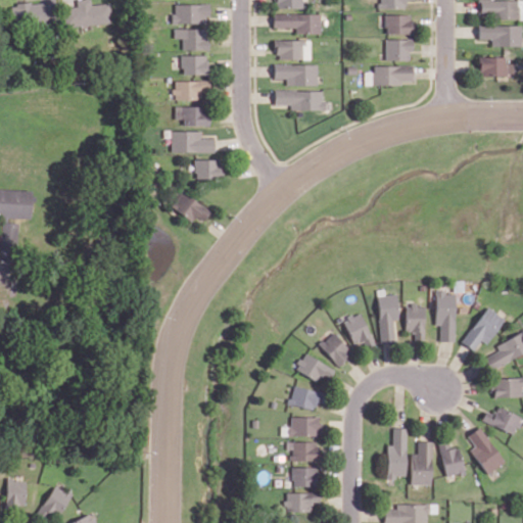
[(110,24),(109,3),(90,4),(89,0),(76,0),(77,6),(62,7),(63,26),(110,24)]
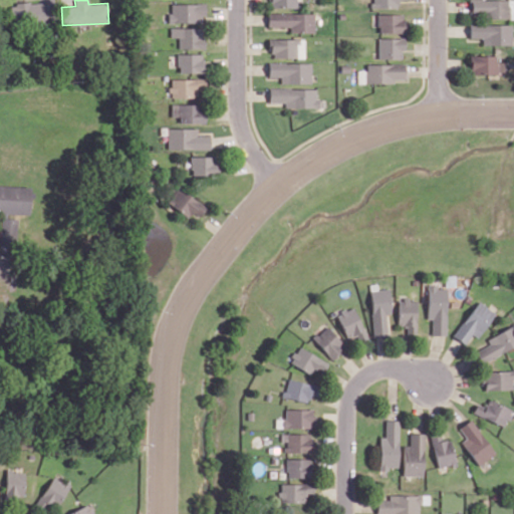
[(371,0),(372,8),(399,7),(398,0),(371,0)]
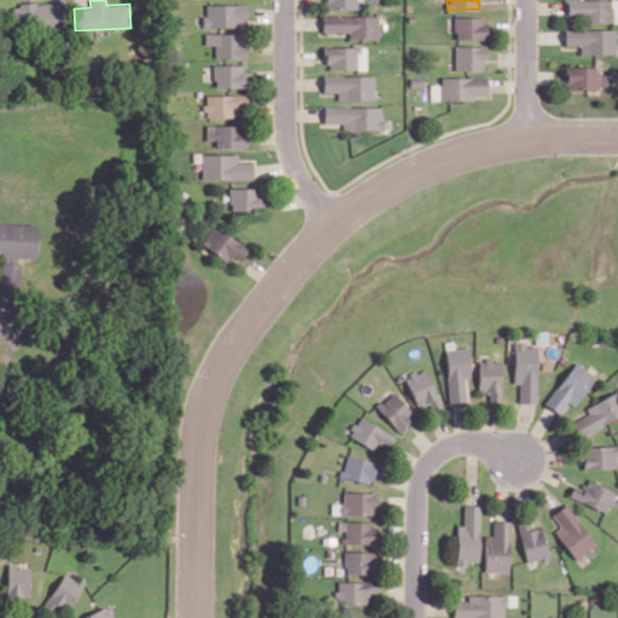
[(617,22),(617,0),(565,0),(565,21),(617,22)]
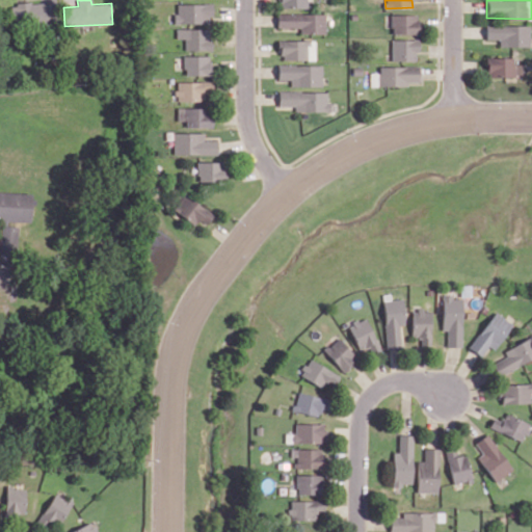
[(52,23),(52,2),(10,3),(11,25),(52,23)]
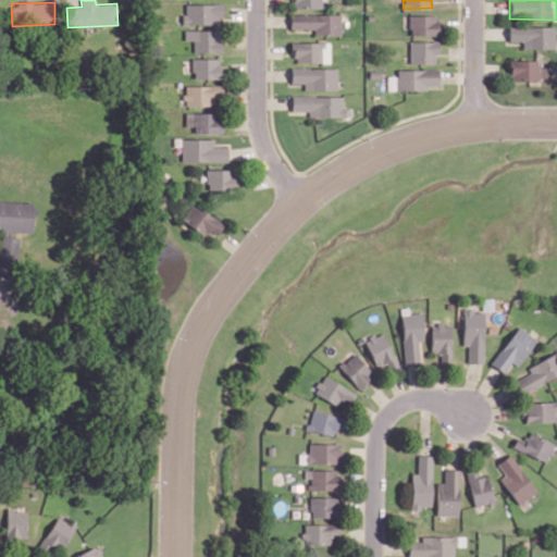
[(184,4),(185,24),(224,24),(223,3),(184,4)]
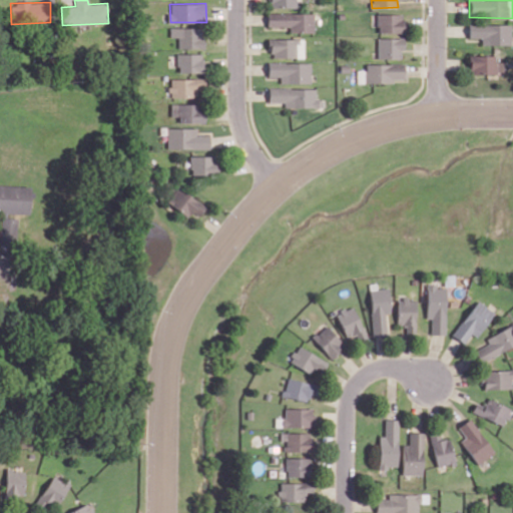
[(314,32),(314,13),(268,12),(268,26),(291,26),(291,32),(314,32)]
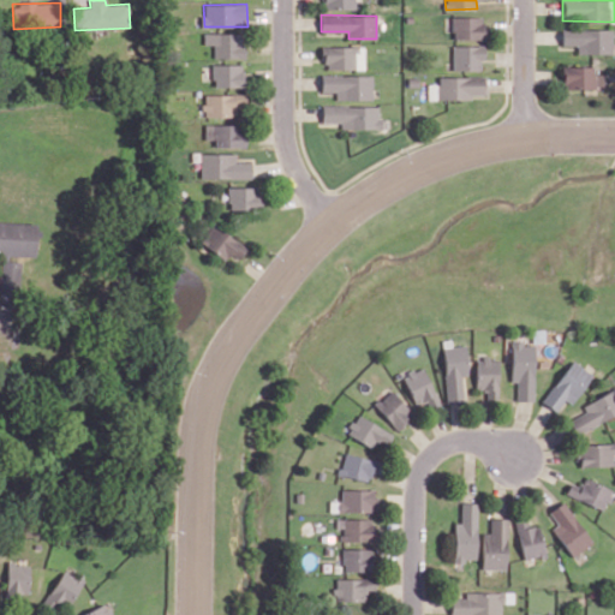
[(484,39),(484,17),(452,17),(452,39),(484,39)]
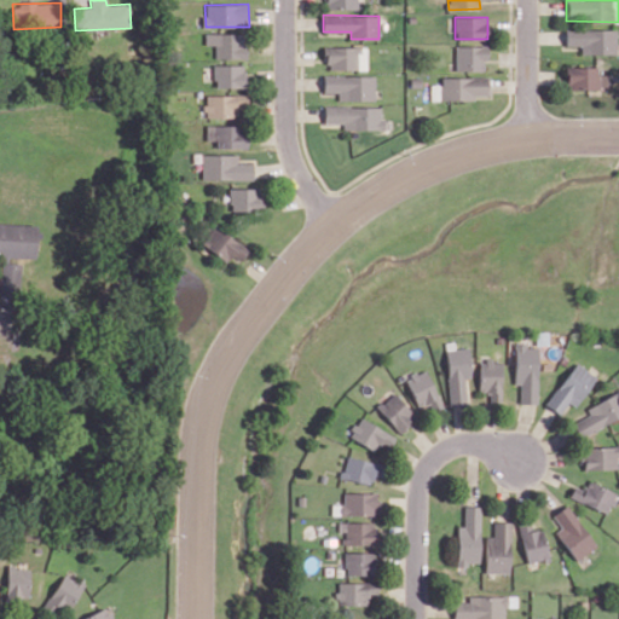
[(580,55),(615,53),(615,29),(565,29),(565,45),(580,45),(580,55)]
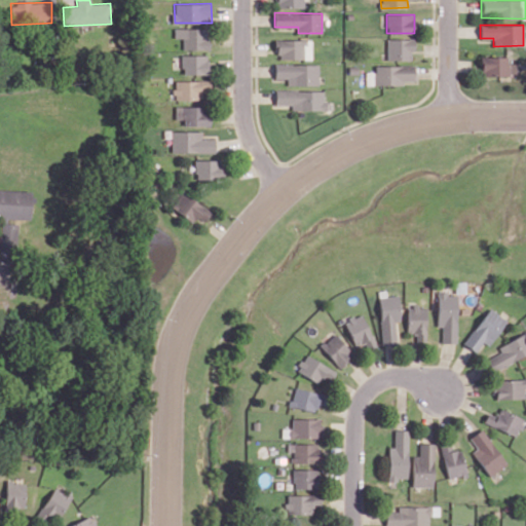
[(210,49),(210,28),(175,28),(175,38),(183,38),(183,49),(210,49)]
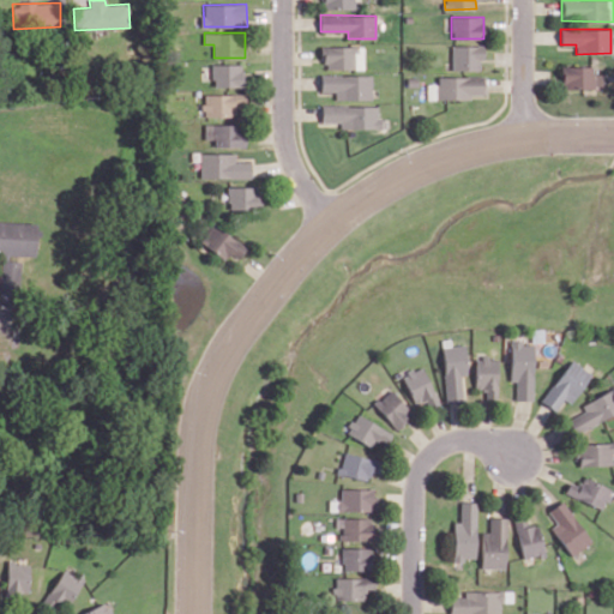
[(451,70),(481,70),(482,46),(452,44),(451,70)]
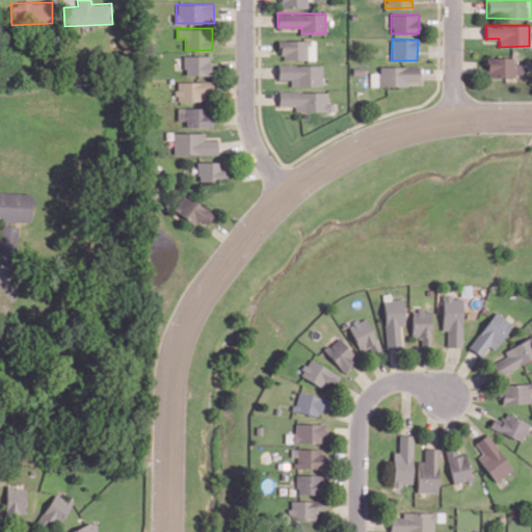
[(281,59),(315,59),(316,41),(281,40),(281,59)]
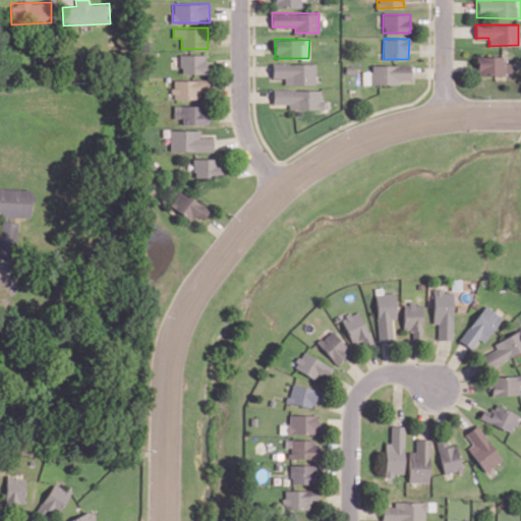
[(180,73),(206,73),(206,54),(180,54),(180,73)]
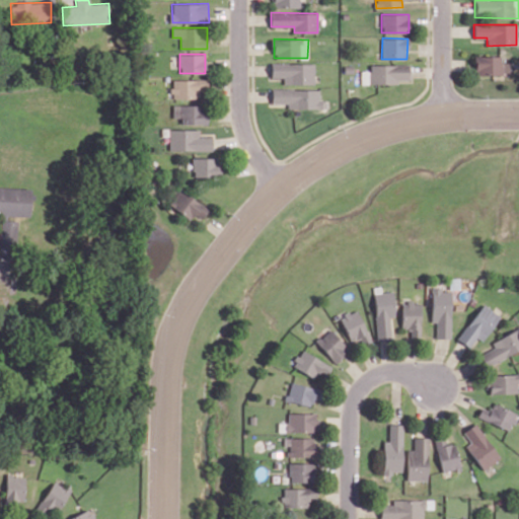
[(500,56),(474,56),(474,74),(512,74),(512,62),(500,62),(500,56)]
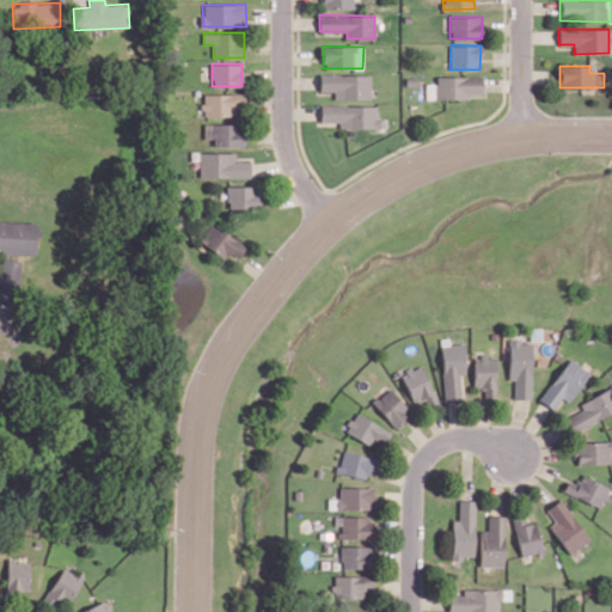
[(371,74),(319,74),(319,91),(335,91),(334,99),(371,99),(371,74)]
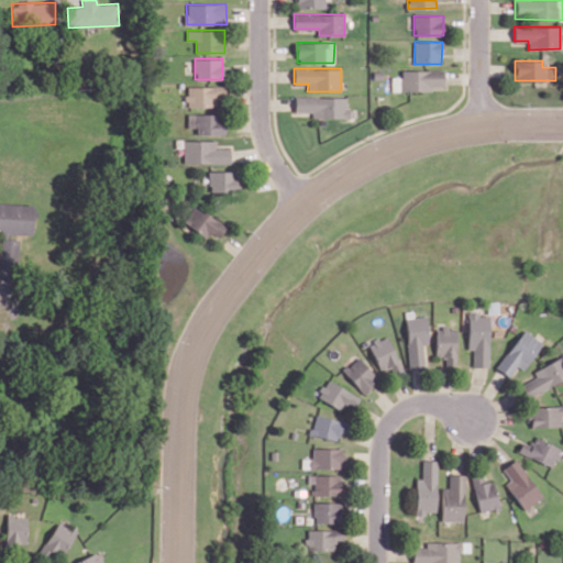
[(393,91),(432,90),(432,87),(444,87),(443,69),(401,69),(403,77),(392,77),(393,91)]
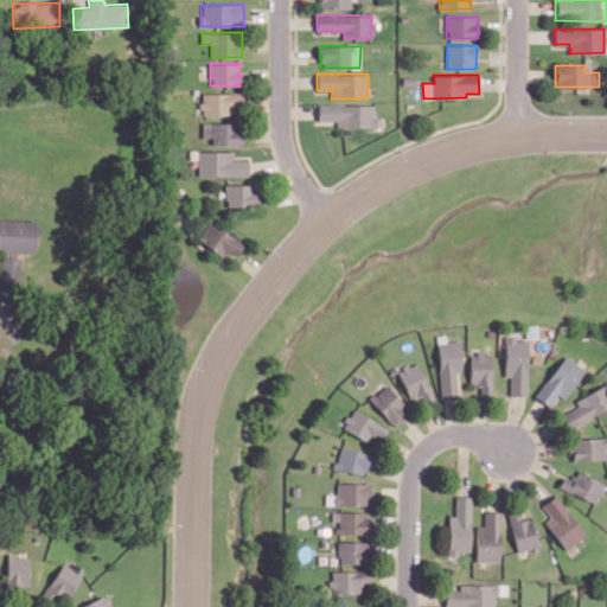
[(202,93),(202,115),(242,114),(242,93),(202,93)]
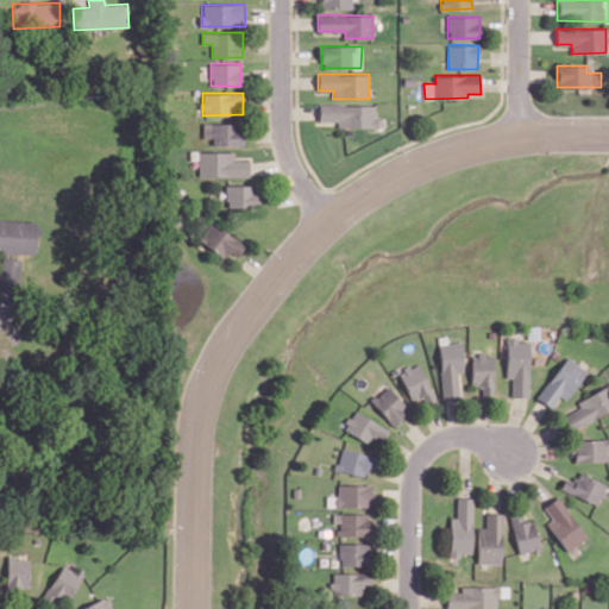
[(375,105),(319,104),(319,120),(337,121),(337,126),(380,127),(380,117),(375,117),(375,105)]
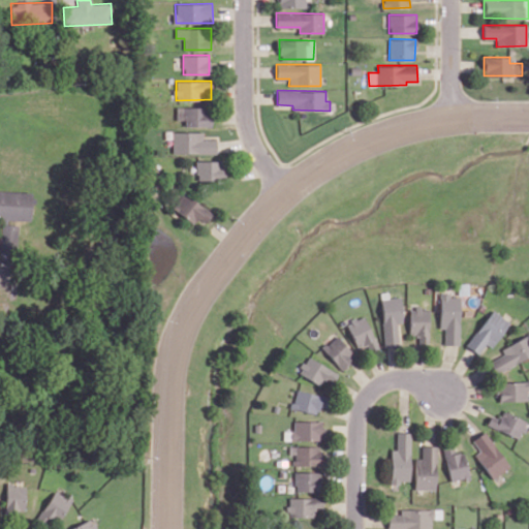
[(185,126),(211,126),(211,107),(177,107),(176,120),(185,120),(185,126)]
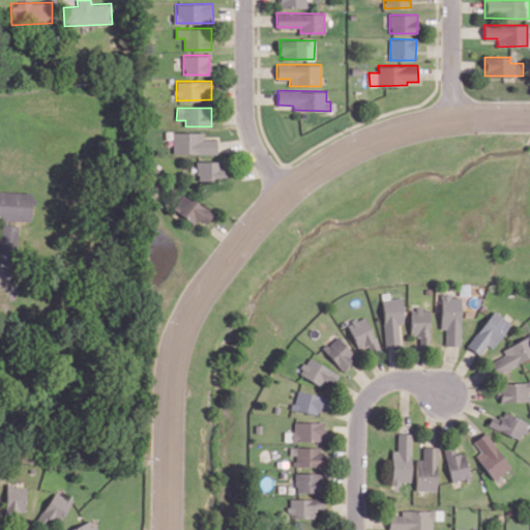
[(216,153),(216,140),(203,140),(203,131),(173,133),(173,153),(216,153)]
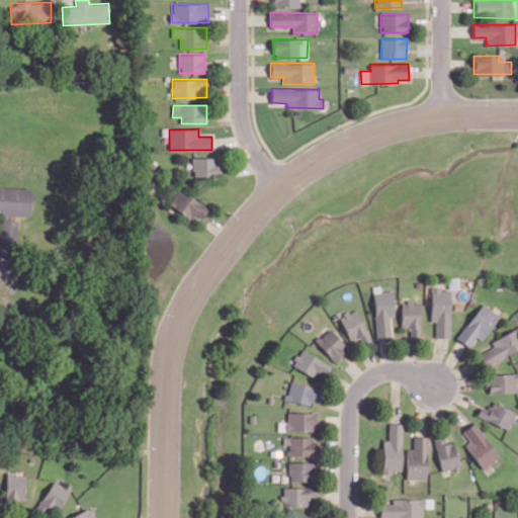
[(220,177),(220,158),(192,157),(192,177),(220,177)]
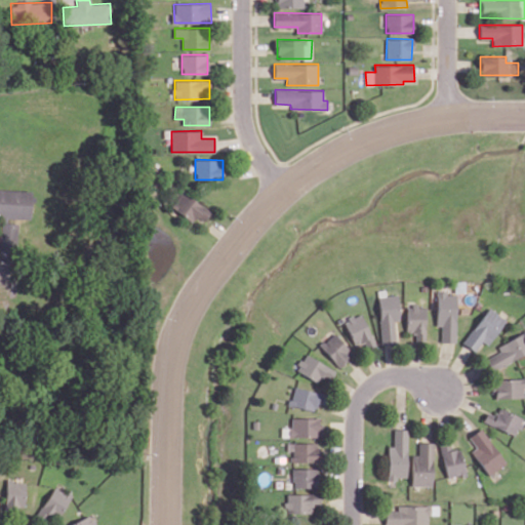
[(0,221),(7,223),(7,217),(30,218),(31,190),(0,189),(0,221)]
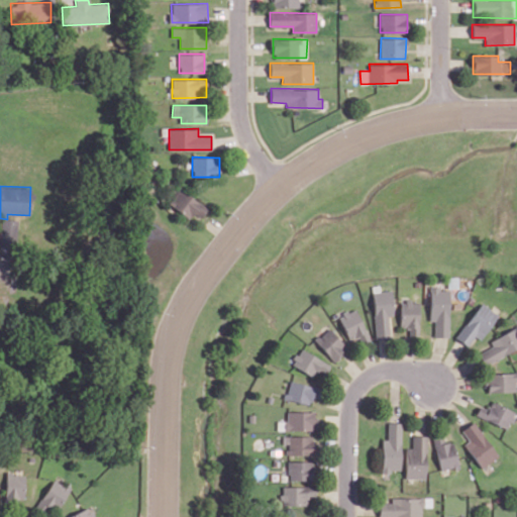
[(189,219),(194,213),(200,218),(207,209),(180,188),(169,203),(189,219)]
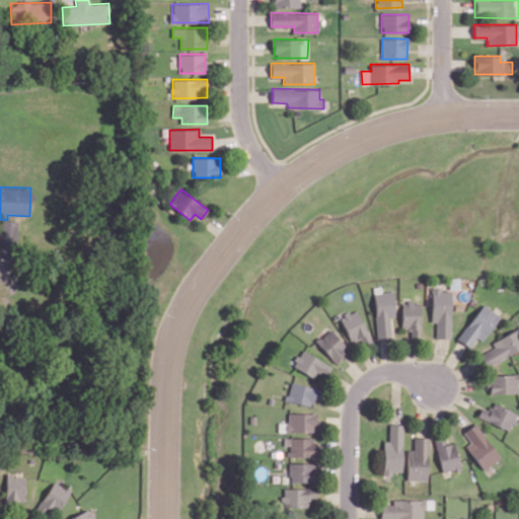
[(0,244),(16,246),(17,221),(0,219),(0,244)]
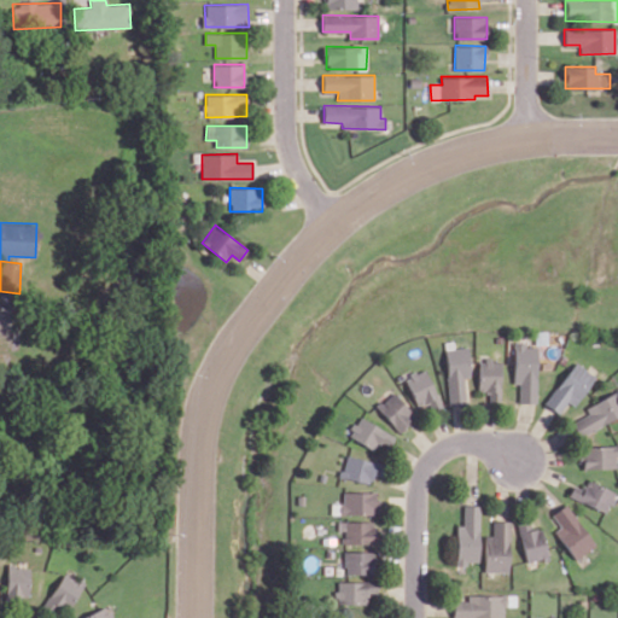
[(513,384),(518,384),(519,403),(536,403),(535,347),(524,347),(524,342),(513,342),(513,384)]
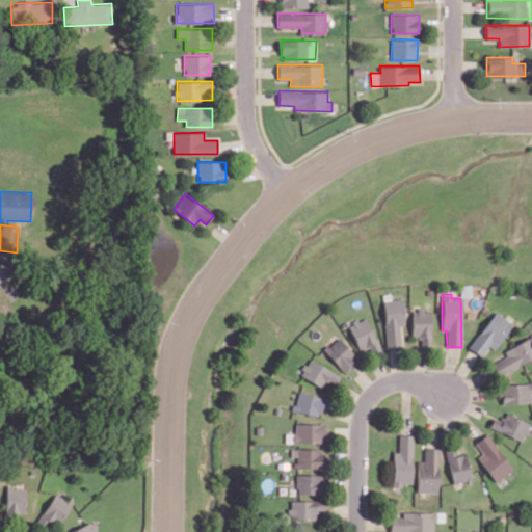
[(400,345),(400,324),(403,324),(402,299),(382,299),(384,346),(400,345)]
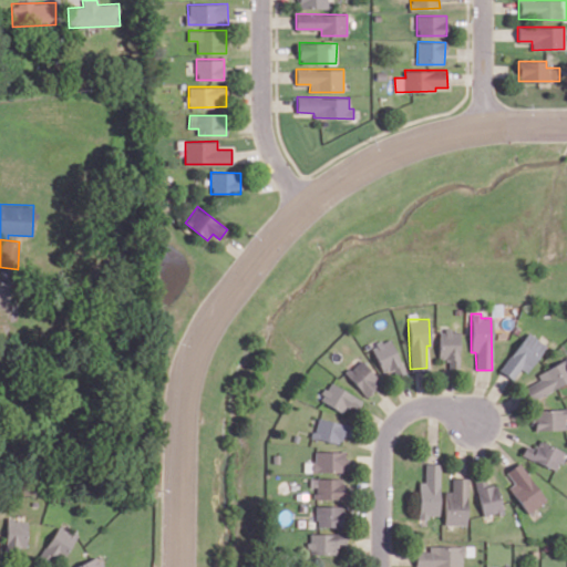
[(460,331),(439,330),(437,359),(449,359),(449,368),(459,368),(460,331)]
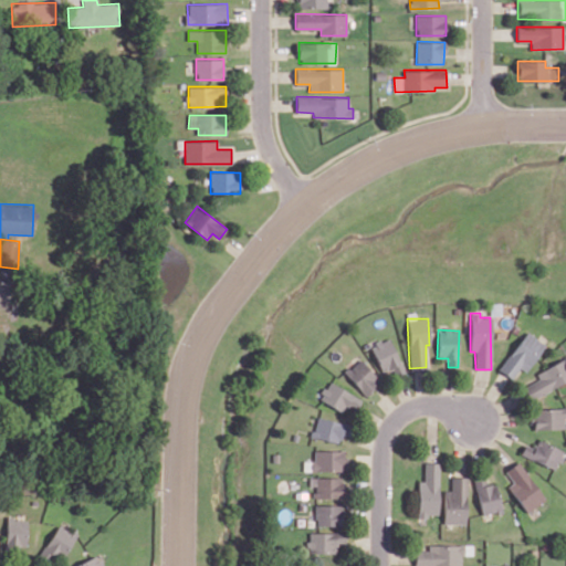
[(512,378),(517,367),(527,371),(543,342),(522,331),(501,371),(512,378)]
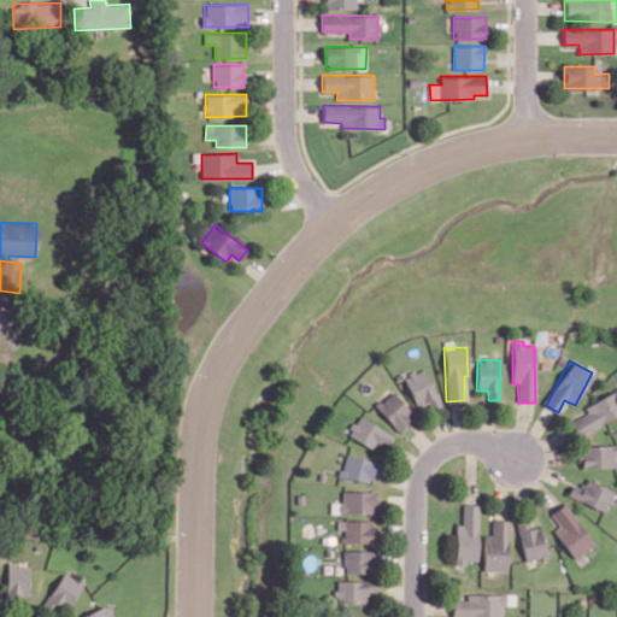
[(432,411),(441,405),(423,368),(403,377),(417,406),(427,401),(432,411)]
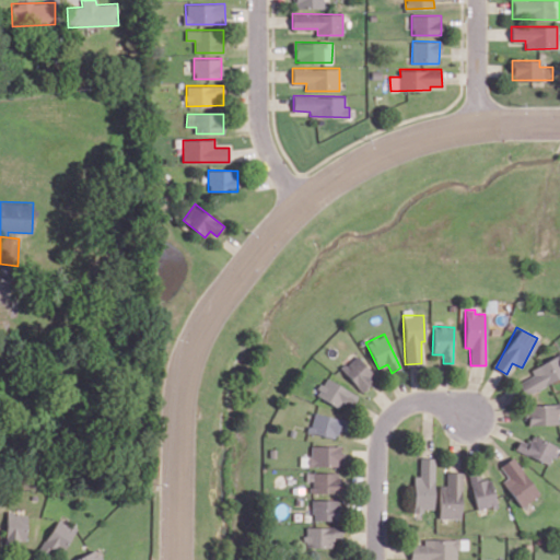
[(360,391),(375,376),(354,354),(339,369),(360,391)]
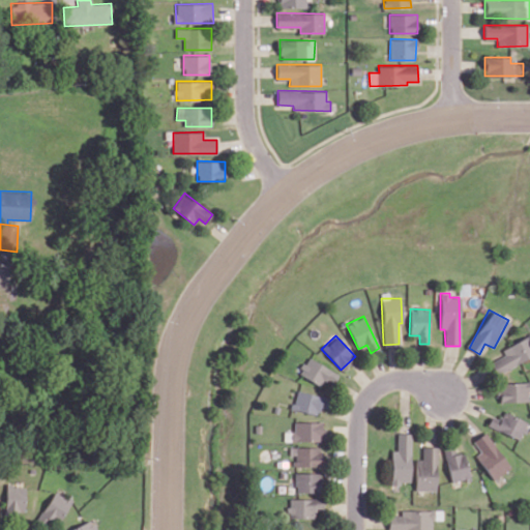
[(529,357),(529,335),(501,348),(504,355),(490,361),(495,373),(529,357)]
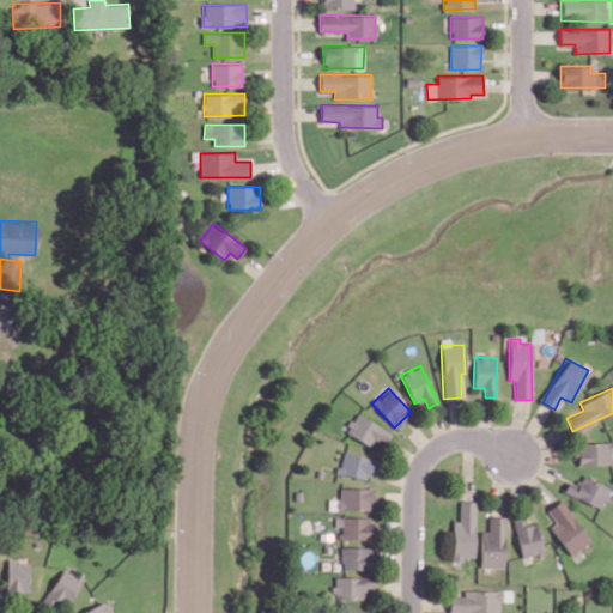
[(375,441),(384,445),(390,432),(354,412),(344,432),(371,448),(375,441)]
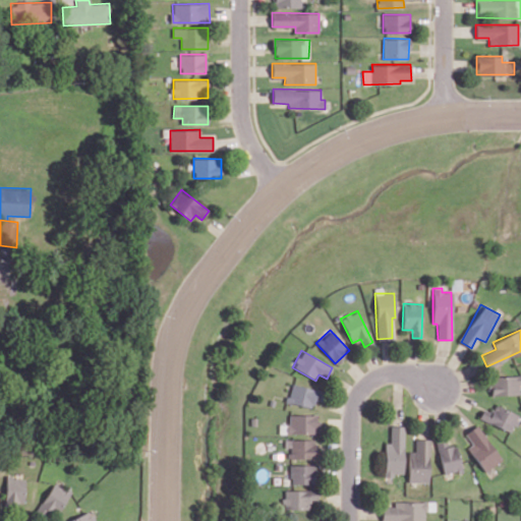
[(493,395),(520,394),(520,393),(520,375),(491,377),(493,395)]
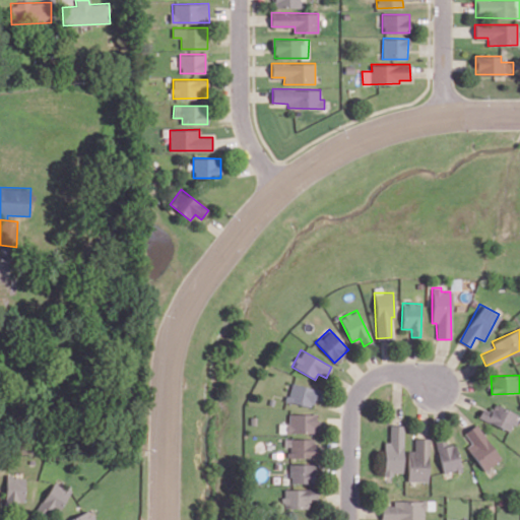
[(311,407),(313,399),(318,400),(320,390),(289,383),(285,401),(311,407)]
